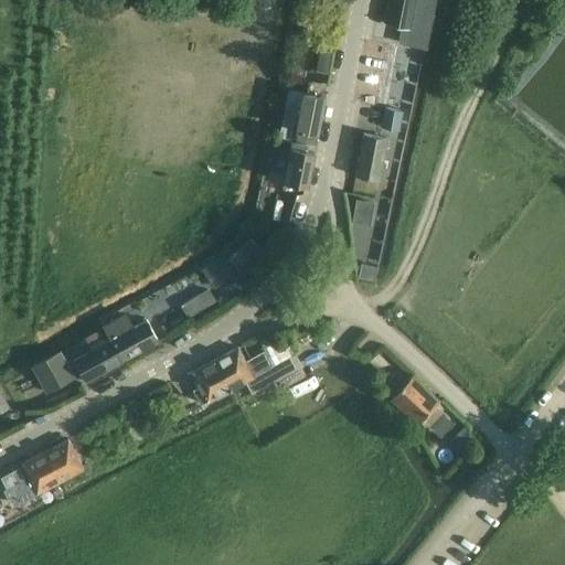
[(390,0),(385,24),(402,27),(398,42),(404,43),(406,44),(419,46),(424,48),(426,48),(429,32),(434,10),(435,0),(390,0)]
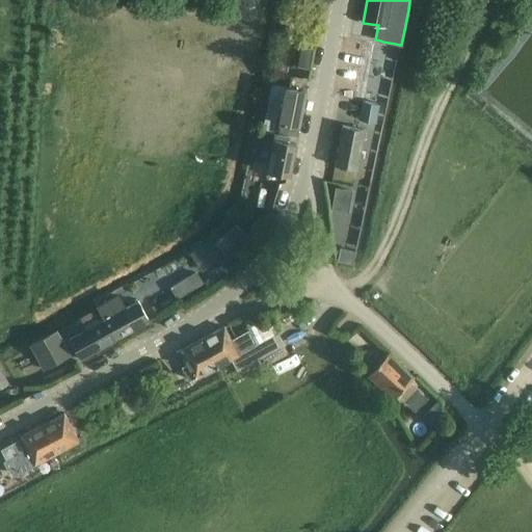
[(300,46),(296,67),(309,70),(314,49),(300,46)]
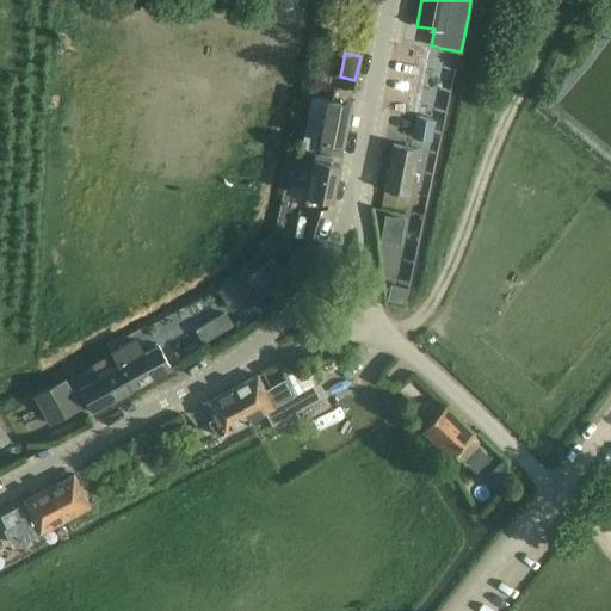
[(306,129),(302,149),(318,153),(318,154),(340,158),(343,146),(343,144),(344,144),(352,105),(327,102),(312,98),(306,129)]
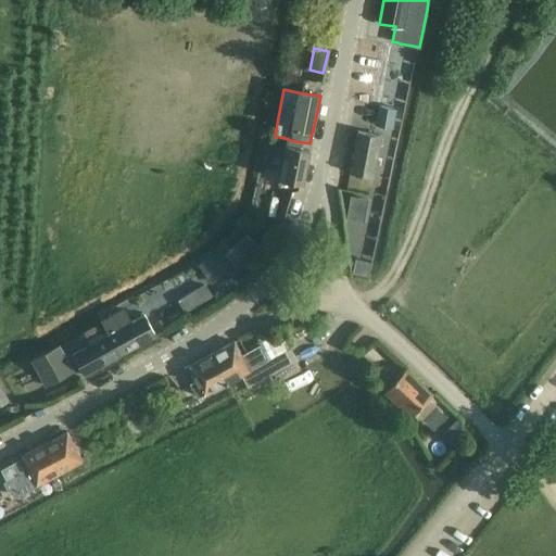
[(395,117),(396,117),(399,118),(400,111),(378,106),(375,125),(393,128),(395,117)]
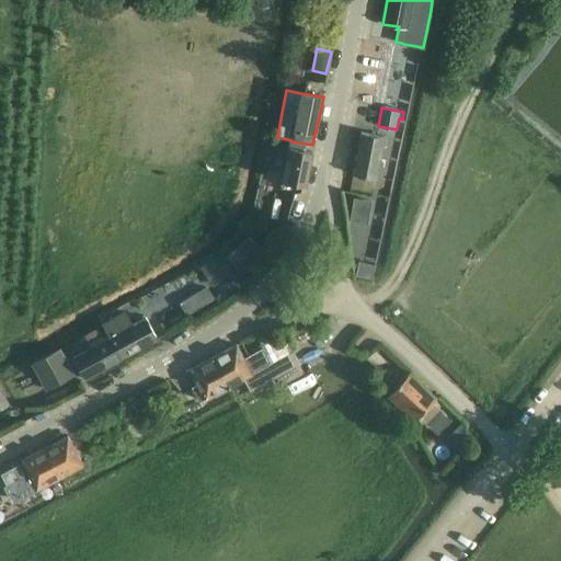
[(361,133),(353,174),(377,179),(385,137),(361,133)]
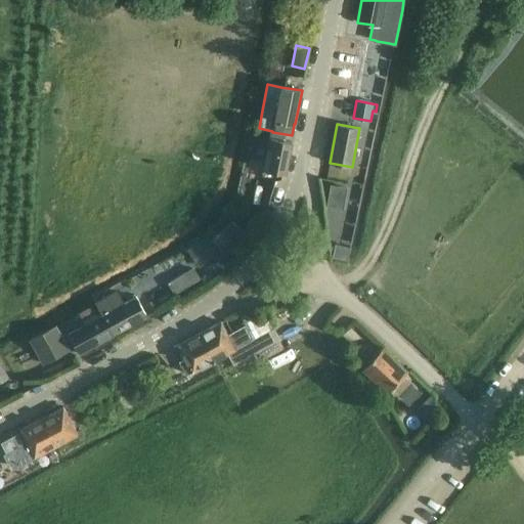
[(262,169),(278,172),(287,174),(293,141),(284,139),(285,135),(270,132),(269,136),(268,136),(262,169)]
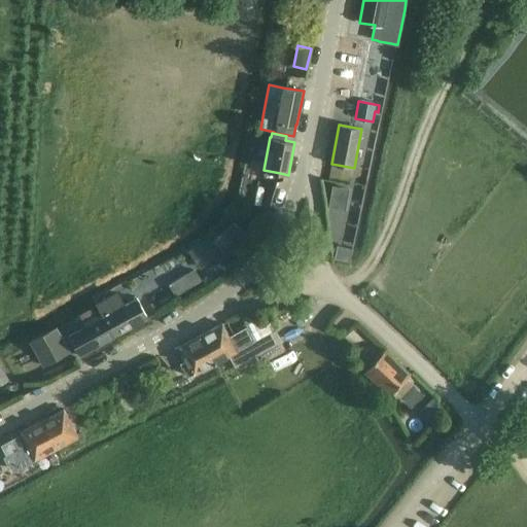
[(332,186),(328,210),(345,213),(349,189),(332,186)]
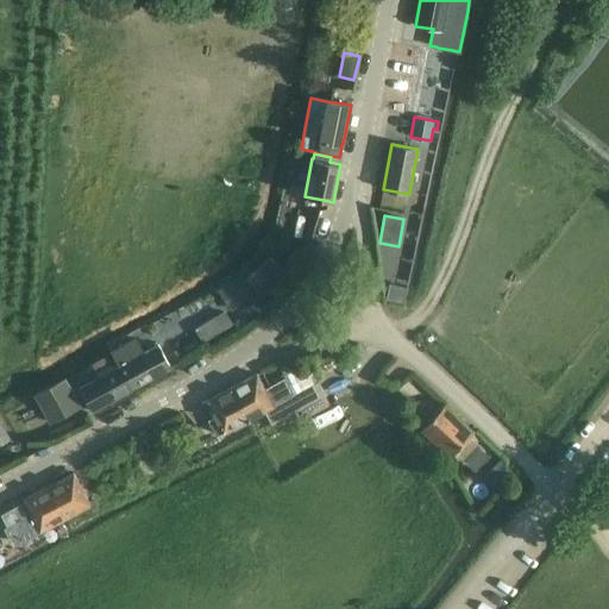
[(272,257),(248,278),(264,297),(289,276),(272,257)]
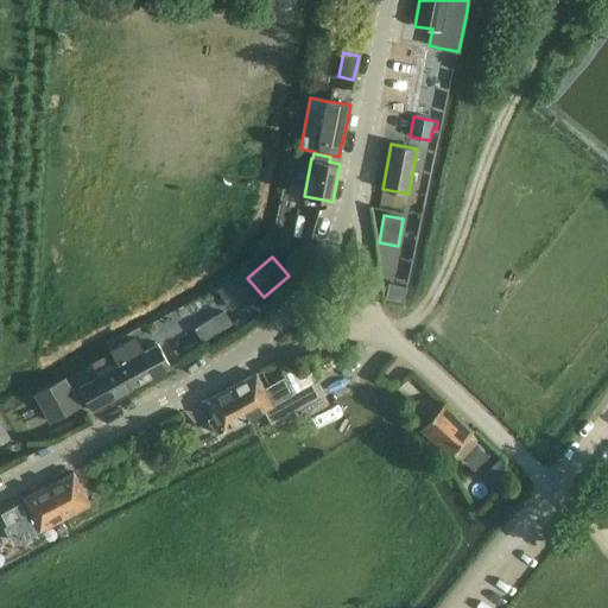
[(240,274),(216,289),(217,290),(223,299),(230,311),(242,304),(253,298),(241,276),(240,274)]
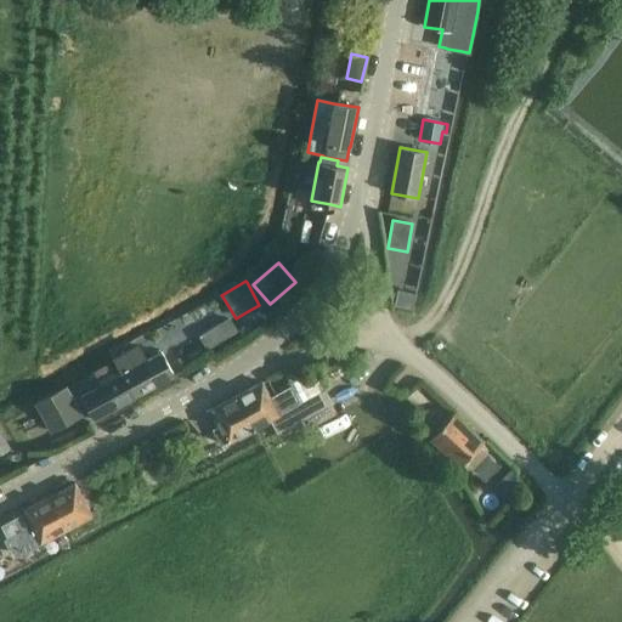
[(397,290),(394,306),(411,309),(413,293),(397,290)]
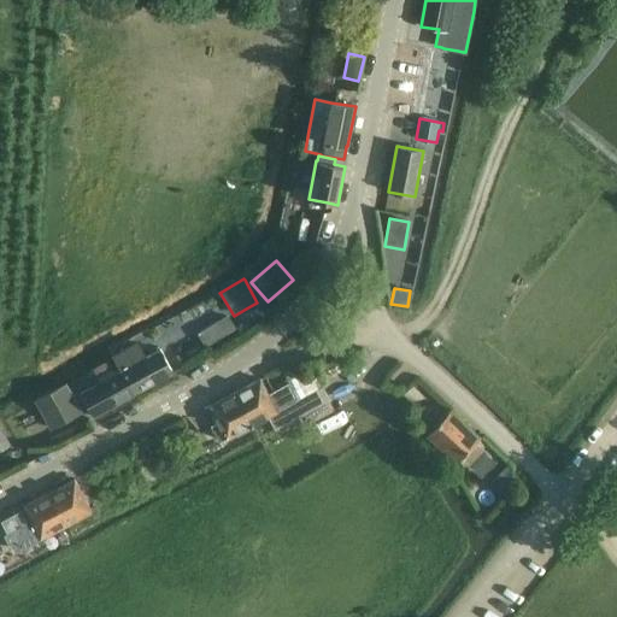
[(227,313),(217,321),(225,334),(235,328),(227,313)]
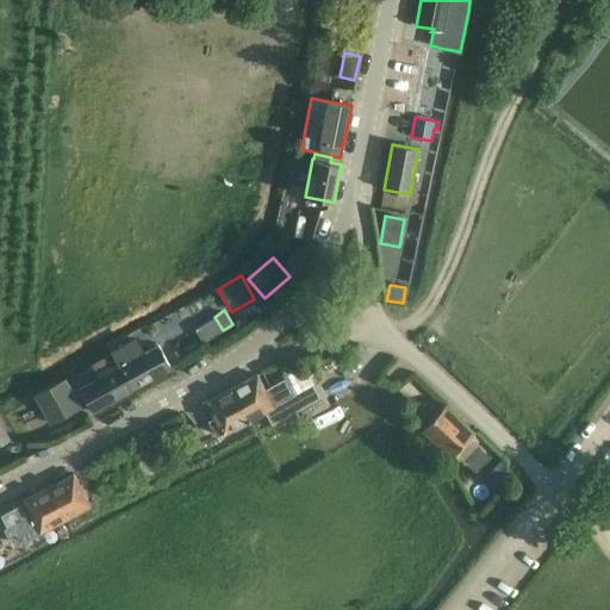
[(131,338),(111,350),(116,361),(118,365),(119,367),(132,390),(170,369),(159,346),(145,352),(145,353),(143,348),(137,336),(131,338)]
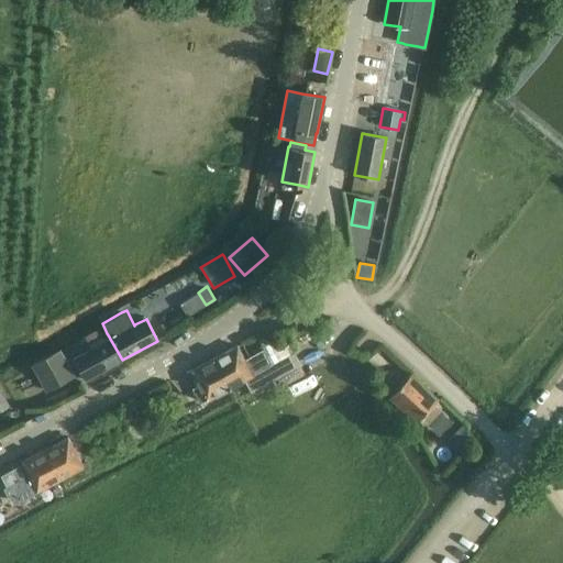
[(86,379),(122,360),(107,333),(103,335),(99,328),(85,337),(91,349),(74,359),(86,379)]
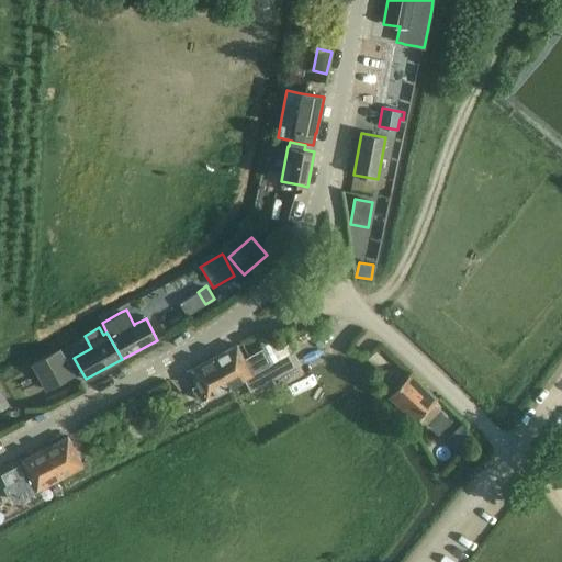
[(237,345),(214,357),(229,385),(243,379),(244,379),(250,390),(250,391),(276,378),(280,386),(303,373),(304,373),(302,368),(292,351),(273,362),(265,347),(244,358),(237,345)]
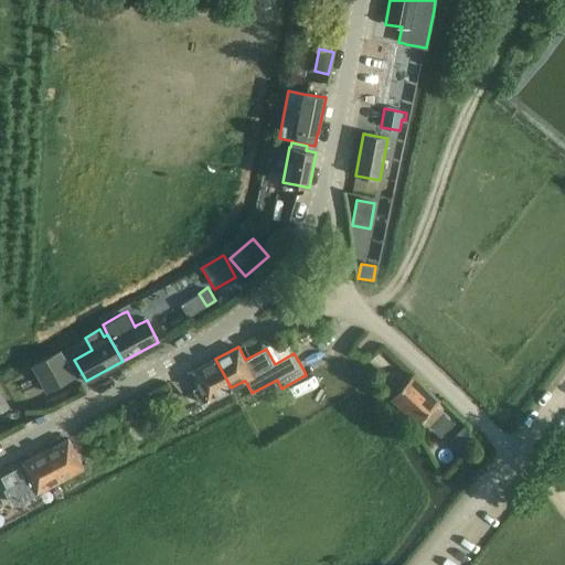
[(74,376),(61,351),(32,366),(46,392),(74,376)]
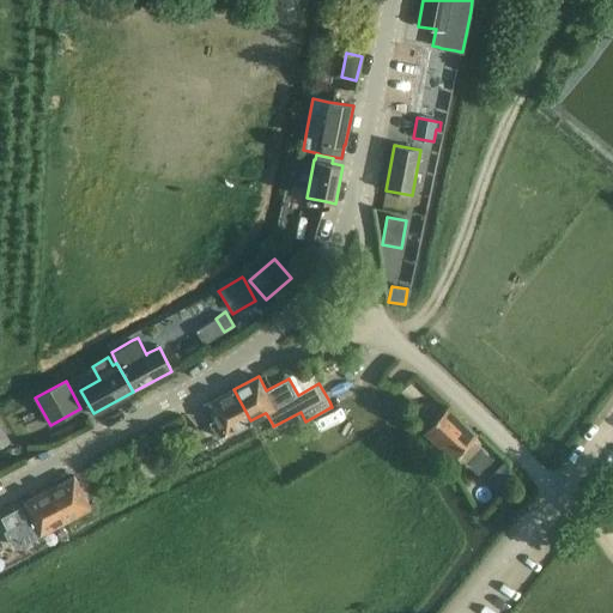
[(217,419),(211,423),(219,437),(224,434),(224,435),(236,429),(250,420),(234,389),(208,402),(217,419)]
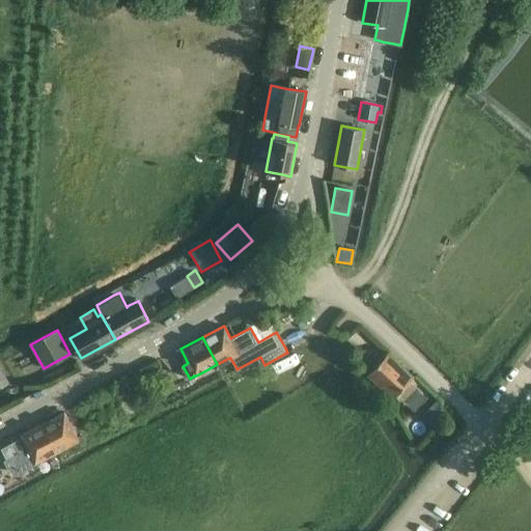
[(387,353),(366,373),(392,397),(393,396),(397,400),(403,400),(416,388),(416,382),(411,378),(412,376),(387,353)]
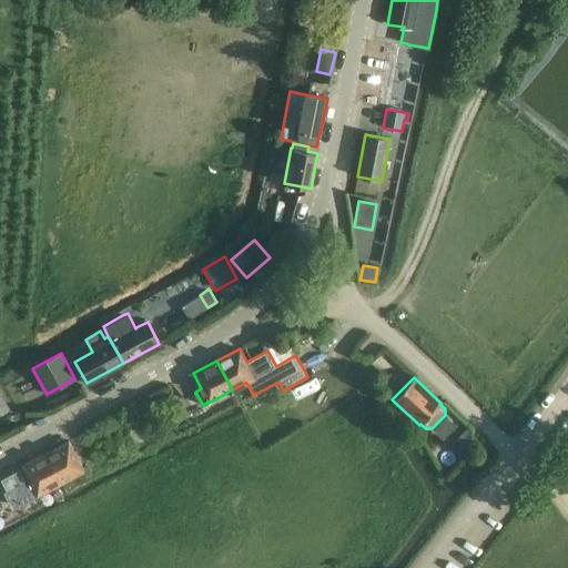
[(0,394),(0,415),(9,411),(0,394)]
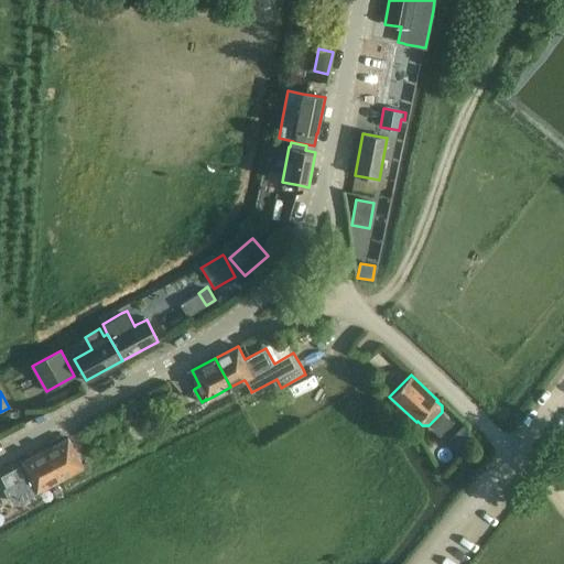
[(459,430),(452,437),(465,451),(473,443),(459,430)]
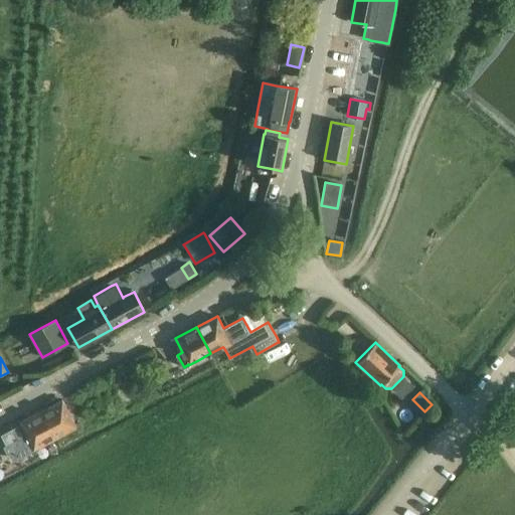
[(42,410),(41,410),(55,438),(56,437),(76,425),(62,399),(42,410)]
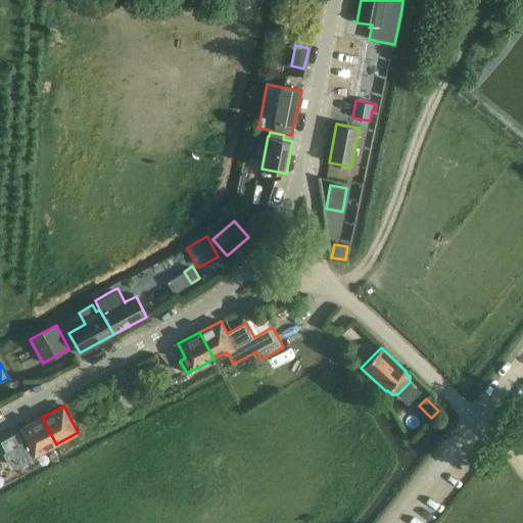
[(21,431),(2,441),(8,452),(5,454),(13,466),(34,456),(56,444),(42,417),(20,428),(21,431)]
